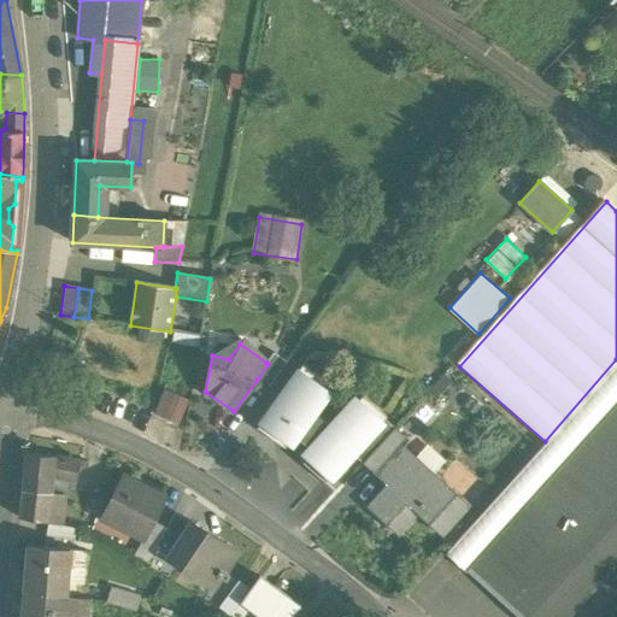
[(274,353),(266,363),(268,364),(257,380),(268,388),(286,362),(274,353)]
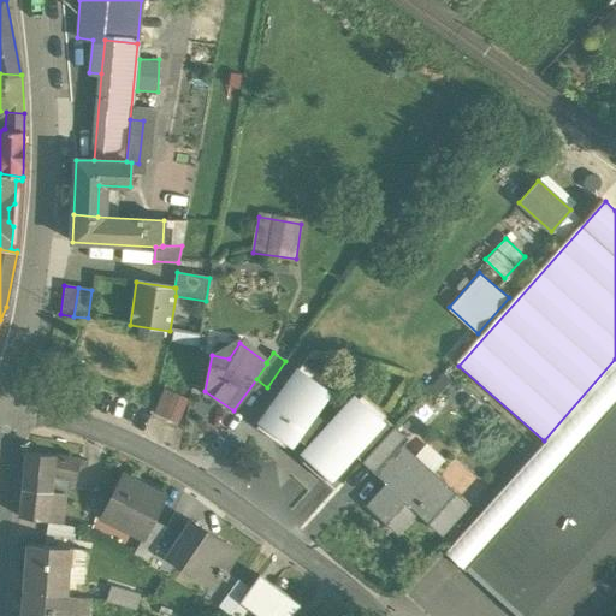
[(302,365),(258,428),(282,445),(288,437),(311,452),(302,462),(324,483),(350,452),(383,418),(384,416),(362,396),(332,430),(306,412),(326,383),(302,365)]
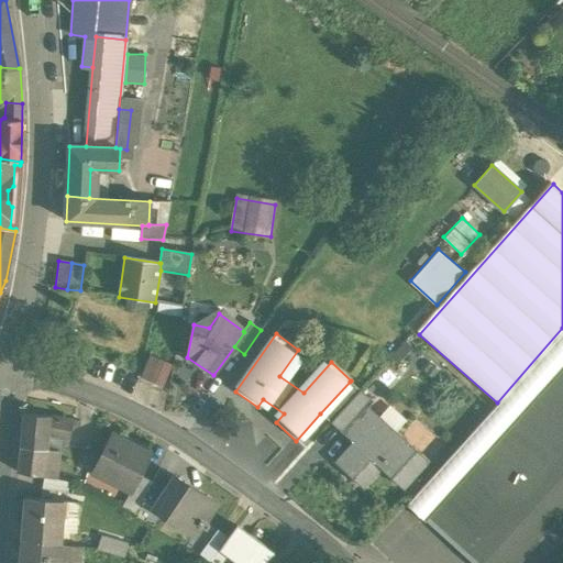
[(404,343),(392,355),(398,361),(410,349),(404,343)]
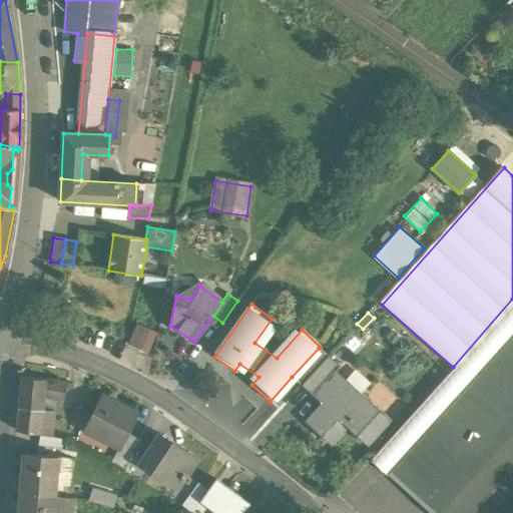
[(128,347),(148,353),(156,329),(136,322),(128,347)]
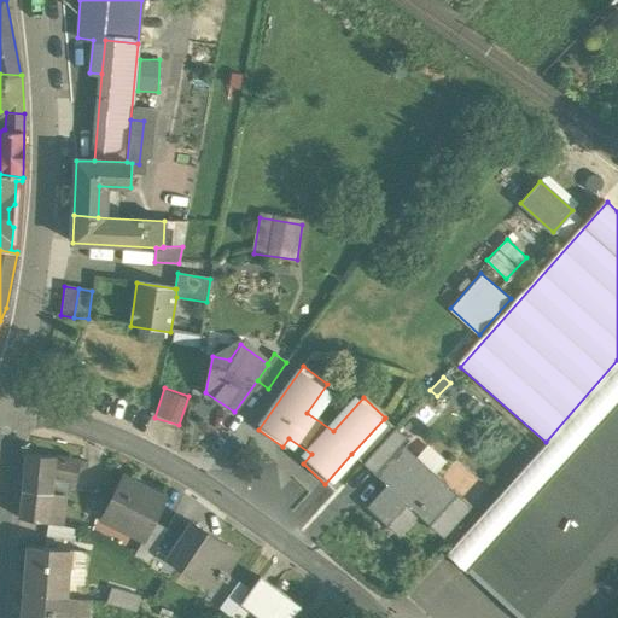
[(617,403),(466,572),(503,605),(522,584),(559,617),(569,617),(617,564),(617,403)]
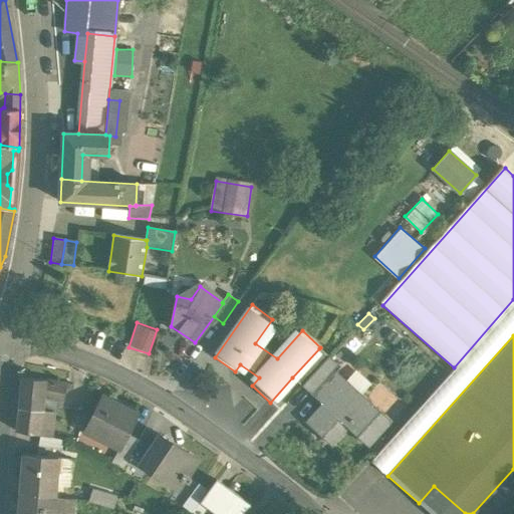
[(319,348),(292,377),(301,386),(328,356),(319,348)]
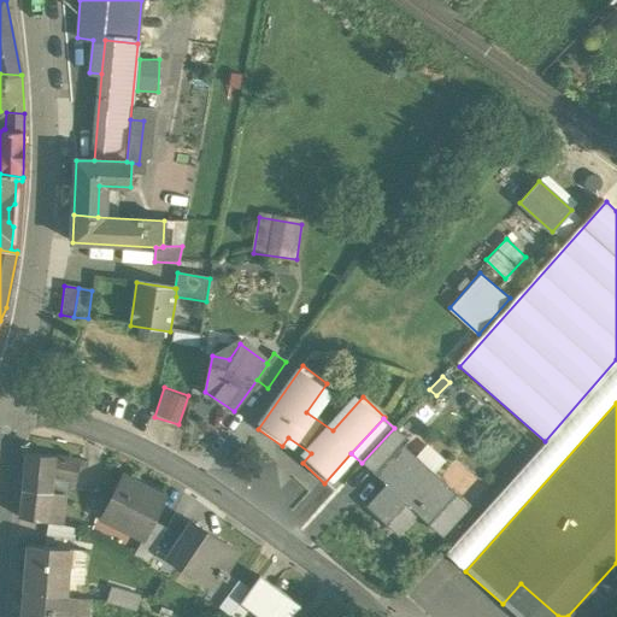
[(394,428),(362,463),(376,476),(404,446),(409,441),(394,428)]
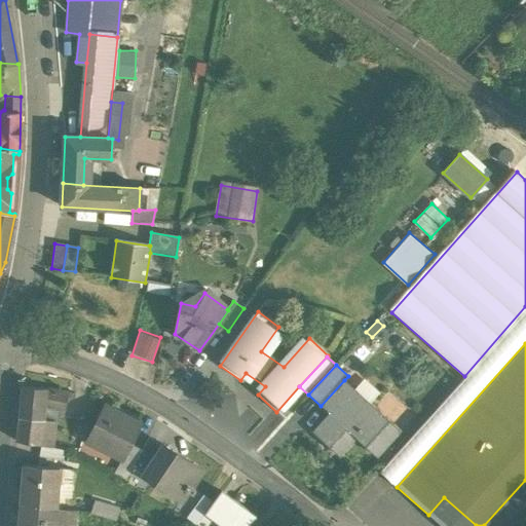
[(365,378),(357,387),(371,401),(380,391),(365,378)]
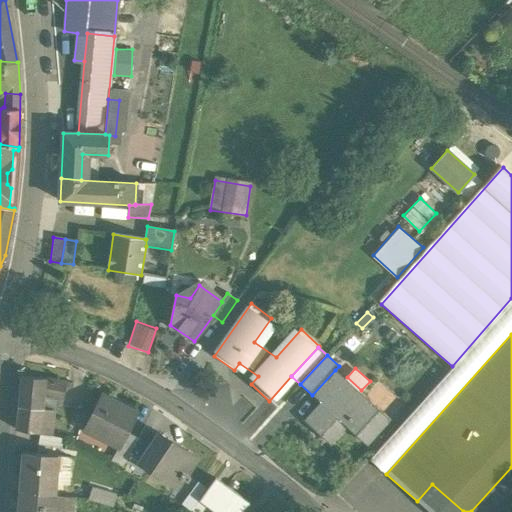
[(335,370),(312,395),(320,403),(304,421),(321,437),(333,423),(342,431),(346,426),(366,445),(389,420),(335,370)]
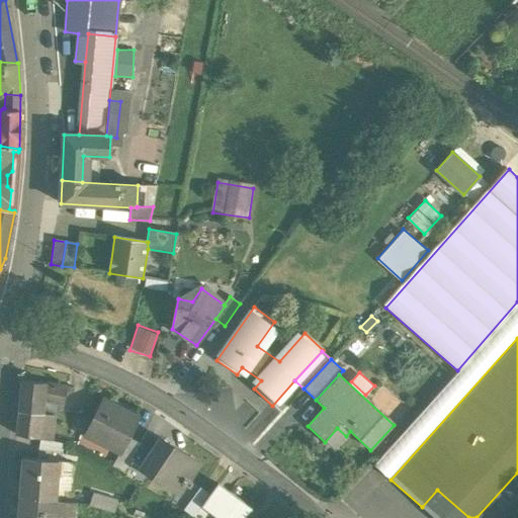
[(66,385),(51,383),(20,380),(18,412),(15,434),(39,439),(50,441),(55,410),(62,411),(66,393),(66,385)]
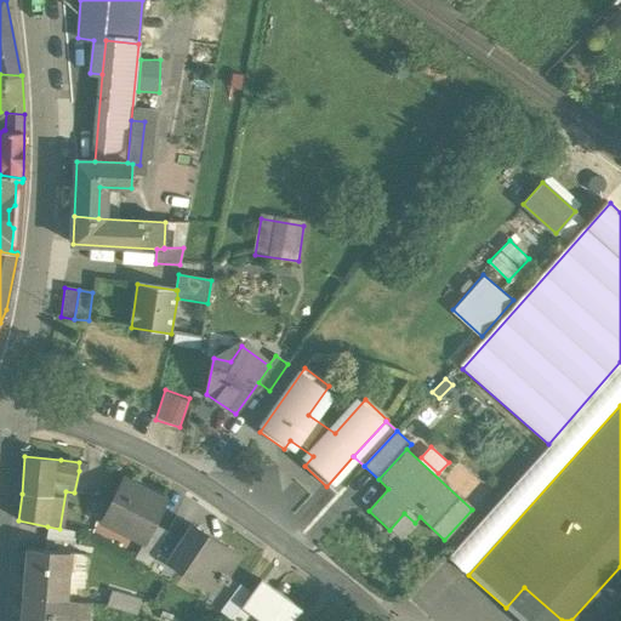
[(166,501),(123,479),(101,522),(143,542),(144,543),(154,524),(166,501)]
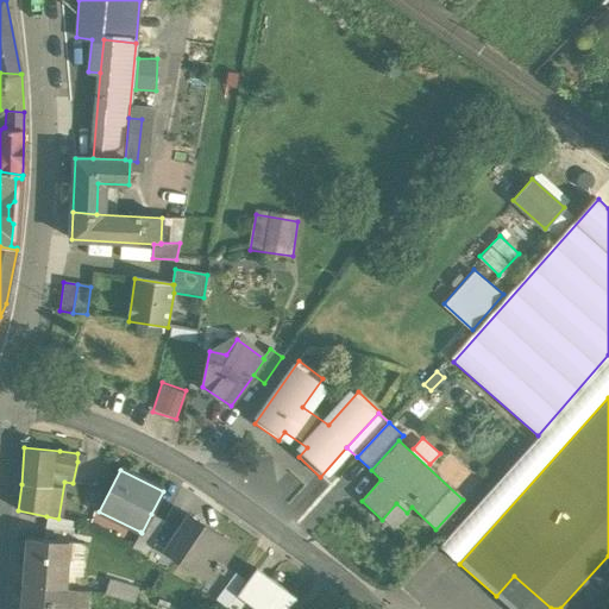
[(163,520),(157,532),(171,540),(188,518),(171,506),(163,520)]
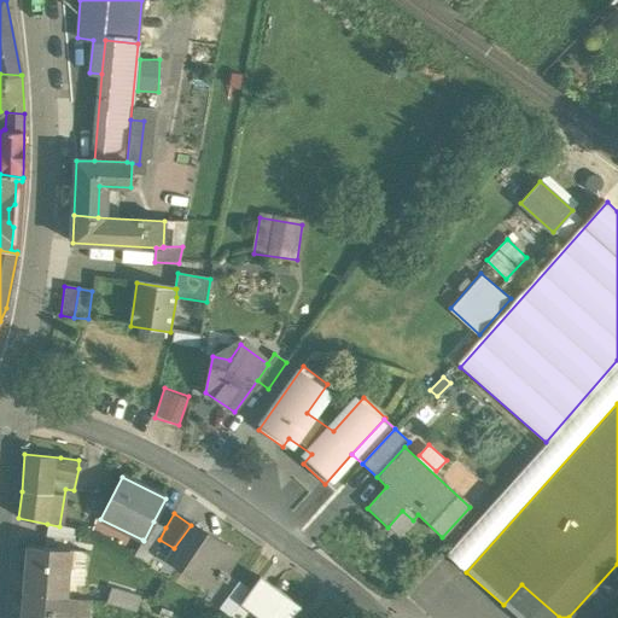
[(165,528),(153,522),(144,541),(143,540),(134,557),(147,564),(159,540),(165,528)]
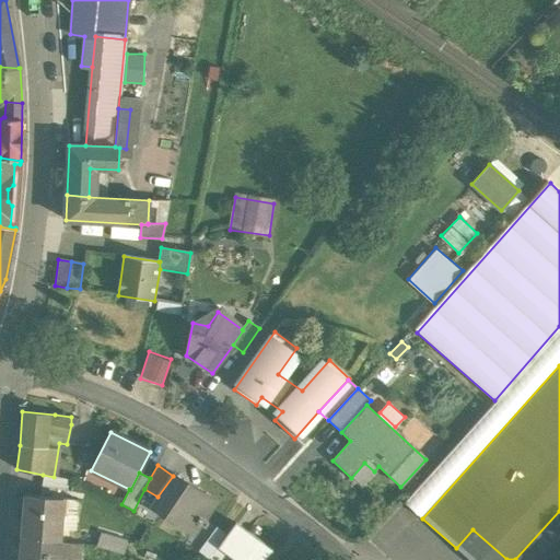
[(158,497),(152,505),(191,534),(199,523),(203,518),(214,501),(175,474),(173,476),(158,497)]
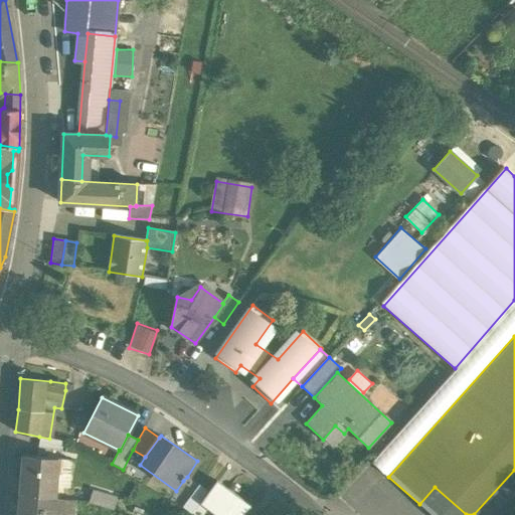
[(49,439),(39,437),(38,448),(59,451),(60,441),(49,439)]
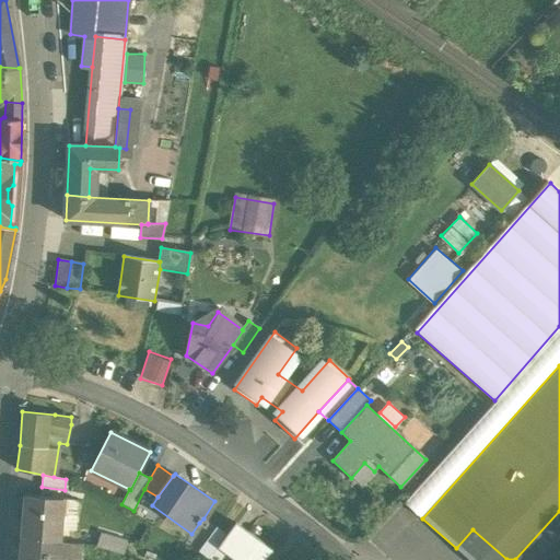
[(62,497),(25,494),(21,538),(58,541),(62,497)]
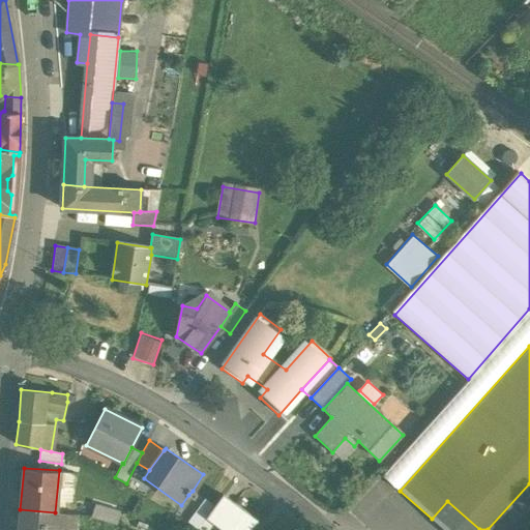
[(71,499),(72,472),(61,472),(61,499),(71,499)]
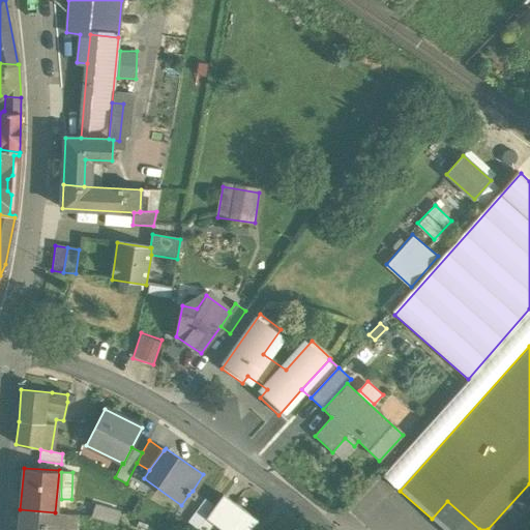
[(197,494),(193,491),(188,495),(194,499),(197,494)]
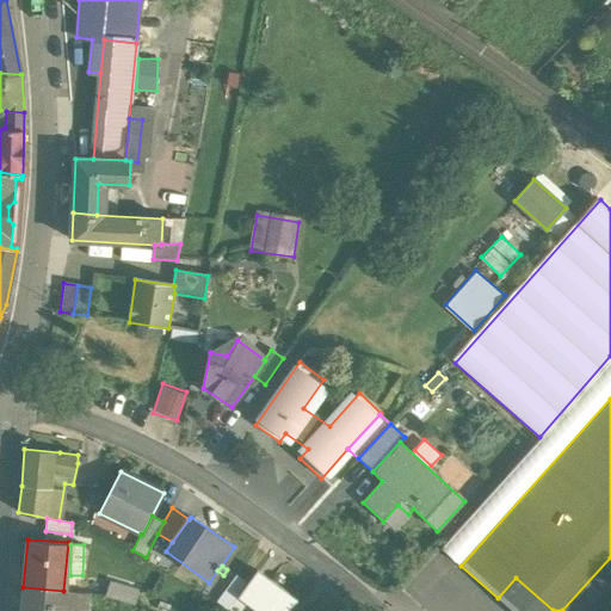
[(246,582),(236,597),(255,610),(289,610),(296,600),(255,571),(246,582)]
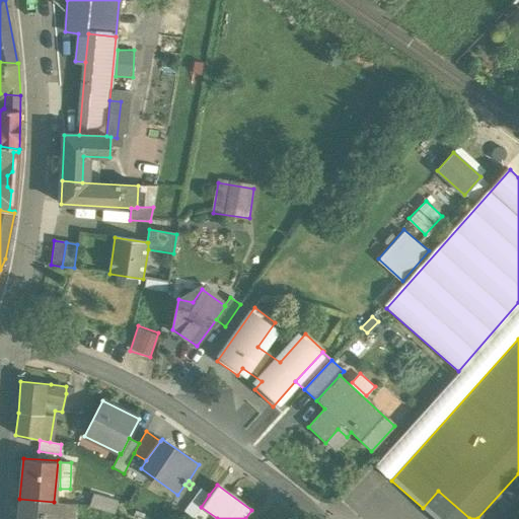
[(209,495),(200,488),(183,510),(193,517),(201,507),(209,495)]
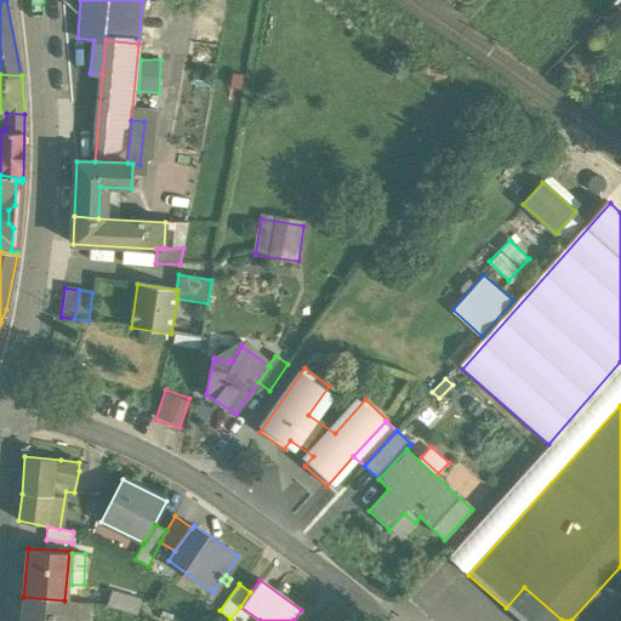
[(141,600),(113,590),(107,607),(135,616),(141,600)]
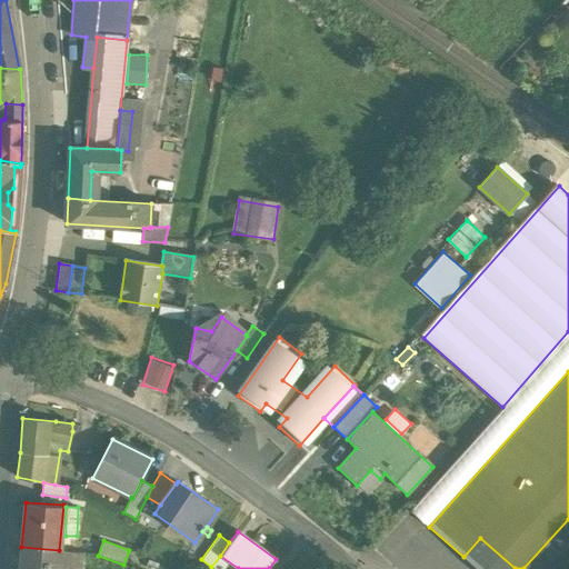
[(59,550),(21,547),(19,568),(61,568),(63,551),(59,550)]
